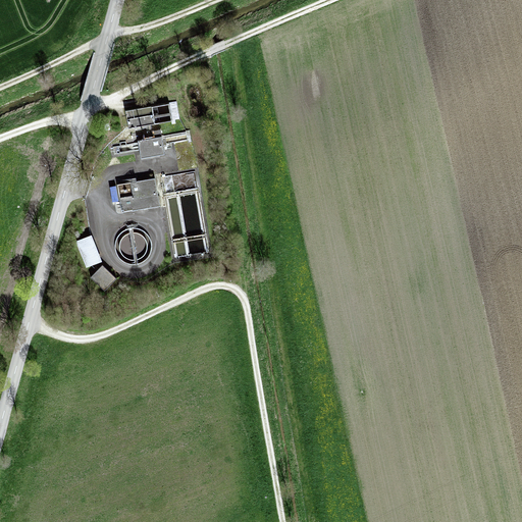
[(180,118),(177,101),(169,102),(169,101),(126,109),(129,127),(180,118)]
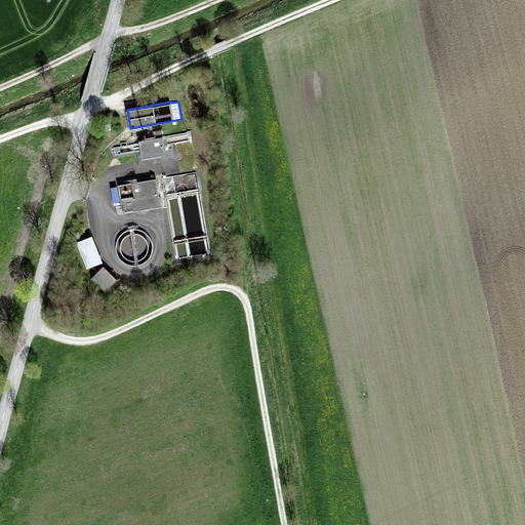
[(138,139),(143,158),(166,154),(162,129),(154,130),(155,135),(146,137),(147,138),(138,139)]
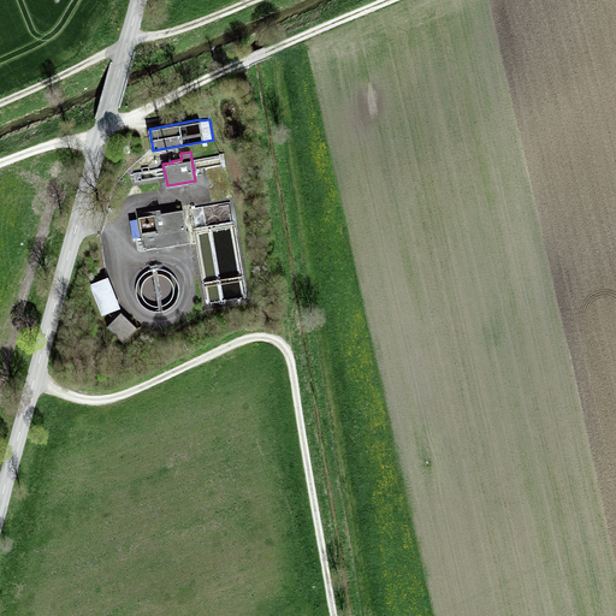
[(191,208),(195,232),(236,226),(232,202),(191,208)]
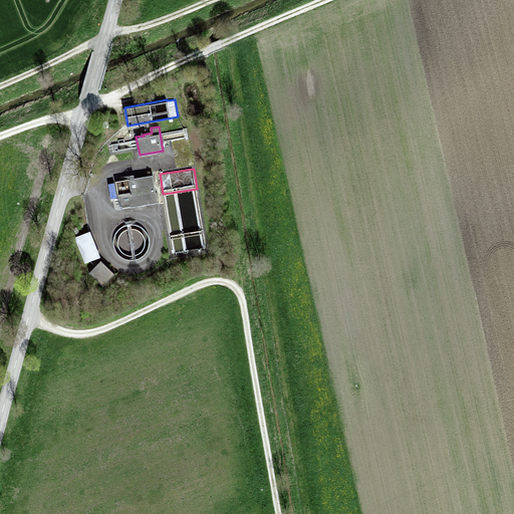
[(158,203),(154,174),(135,177),(135,175),(131,176),(131,178),(115,180),(116,182),(109,183),(112,201),(119,200),(120,209),(158,203)]
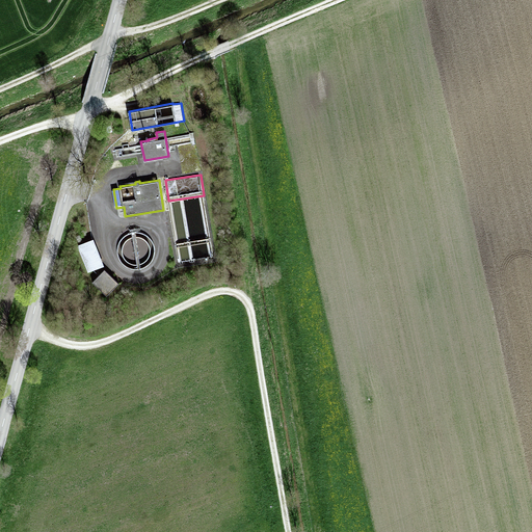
[(78,244),(88,272),(104,266),(94,238),(78,244)]
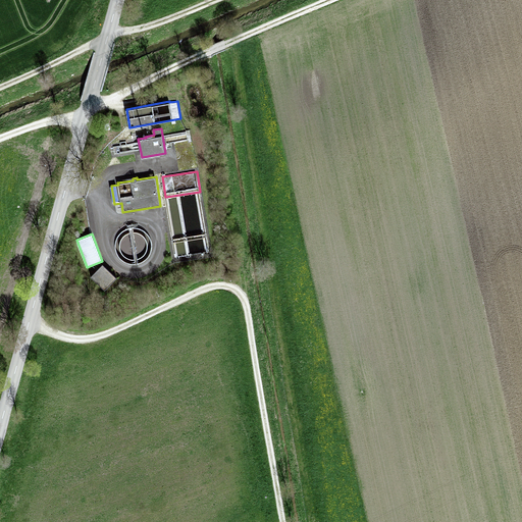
[(117,277),(103,263),(91,276),(105,290),(117,277)]
